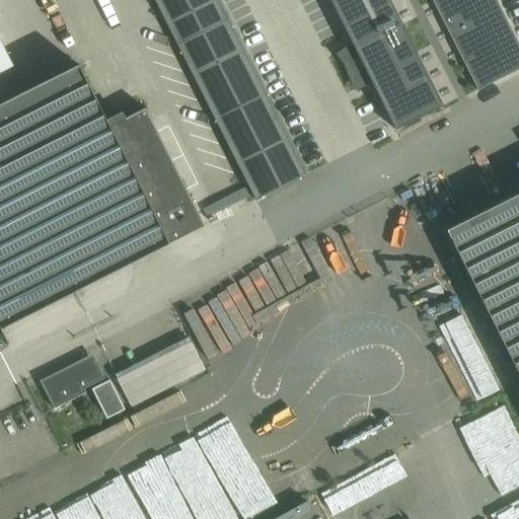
[(154,0),(255,202),(308,175),(218,0),(154,0)]
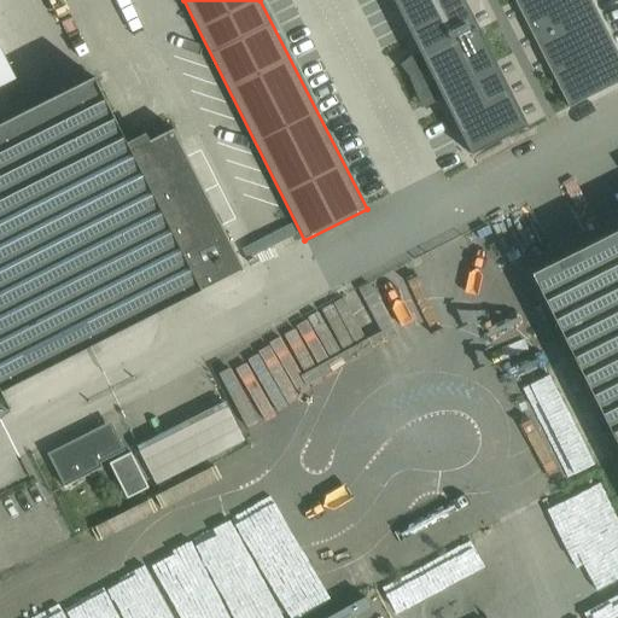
[(392,0),(426,66),(417,74),(425,89),(436,86),(471,156),(526,128),(462,0),(392,0)]
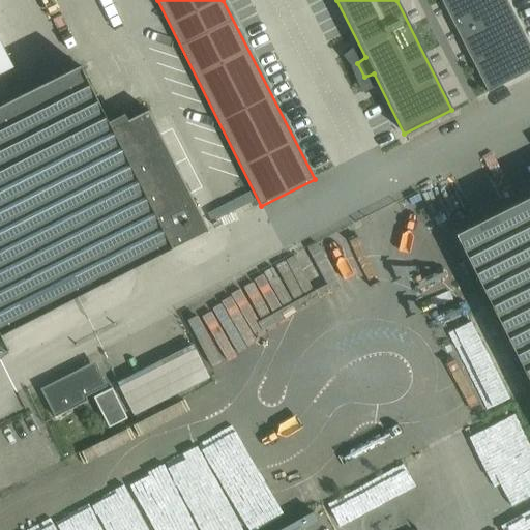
[(443,0),(476,65),(489,90),(529,70),(529,47),(506,0),(443,0)]
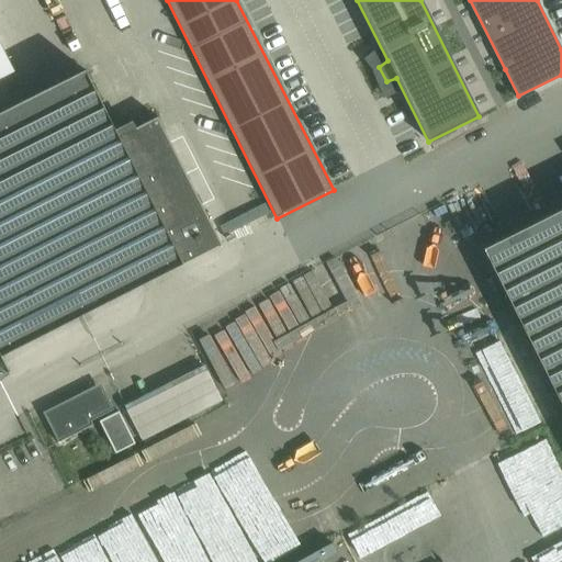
[(0,80),(14,72),(0,44),(0,80)]
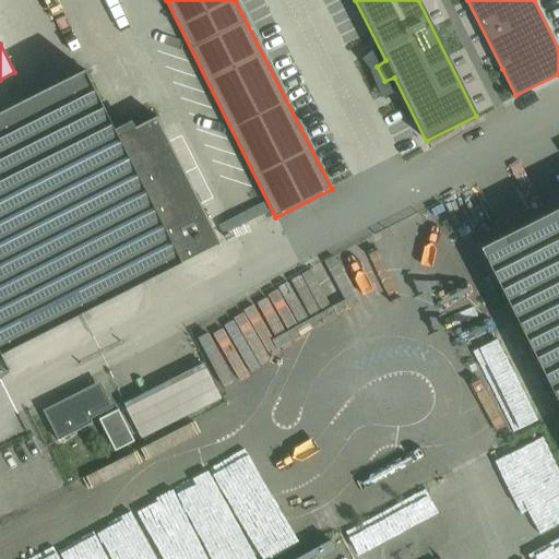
[(221,244),(157,120),(156,118),(134,129),(131,122),(115,131),(86,75),(0,119),(0,349),(2,355),(221,244)]
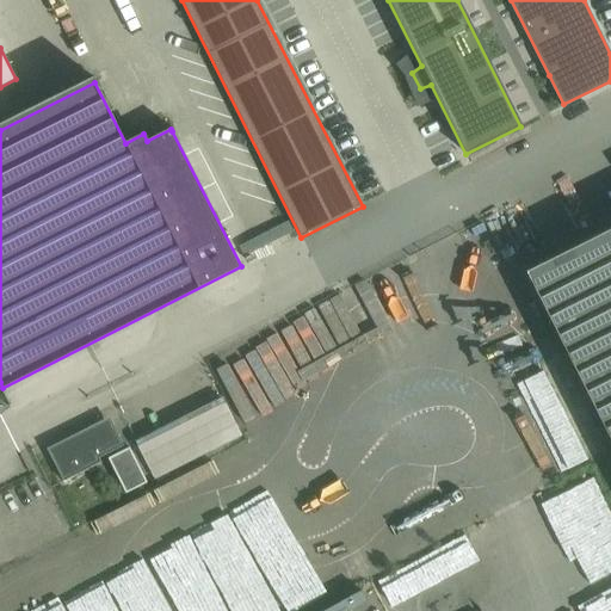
[(610,229),(526,272),(610,439),(610,229)]
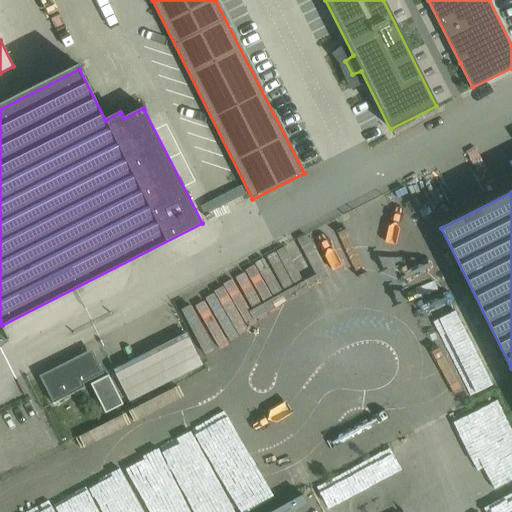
[(187,333),(113,372),(128,404),(203,364),(187,333)]
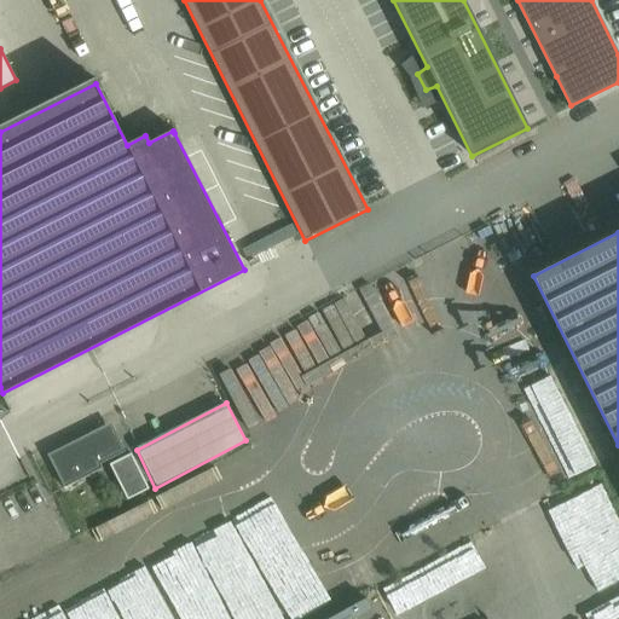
[(74,444),(48,457),(64,489),(102,469),(99,466),(123,453),(114,434),(79,452),(74,444)]
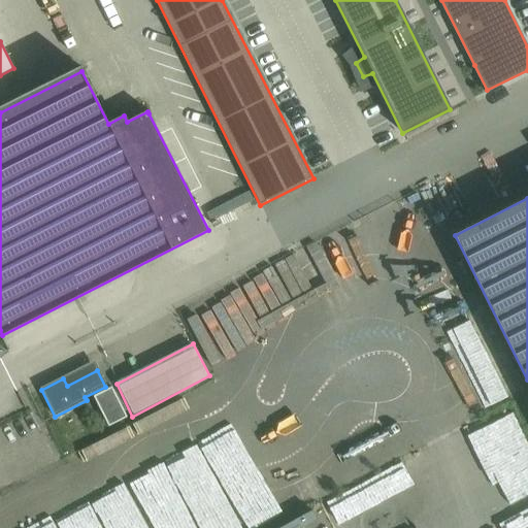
[(127,418),(111,388),(94,397),(109,427),(127,418)]
